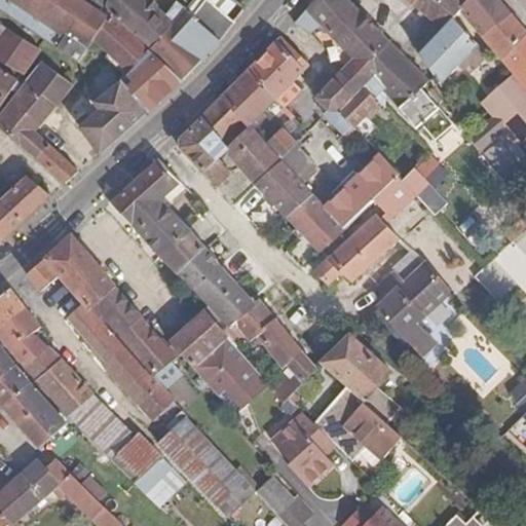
[(110,16),(148,50),(183,9),(185,8),(177,1),(164,14),(149,0),(0,0),(0,9),(78,62),(92,41),(110,16)]
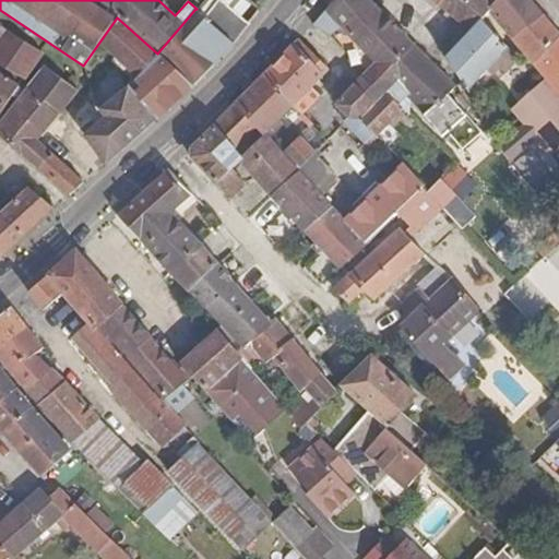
[(194,10),(157,54),(190,90),(225,52),(248,24),(221,0),(217,0),(203,16),(194,10)]
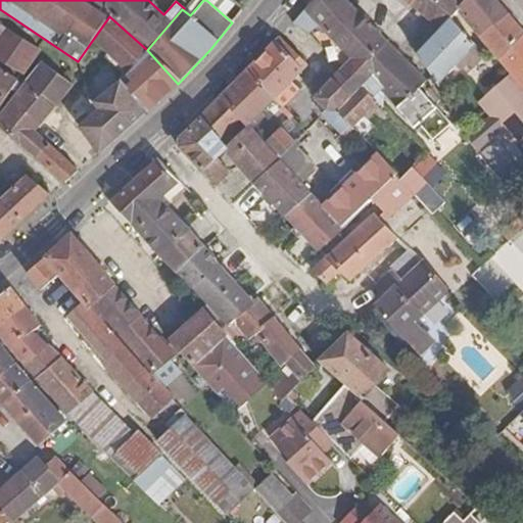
[(346,0),(315,0),(304,11),(349,59),(360,69),(387,41),(346,0)]
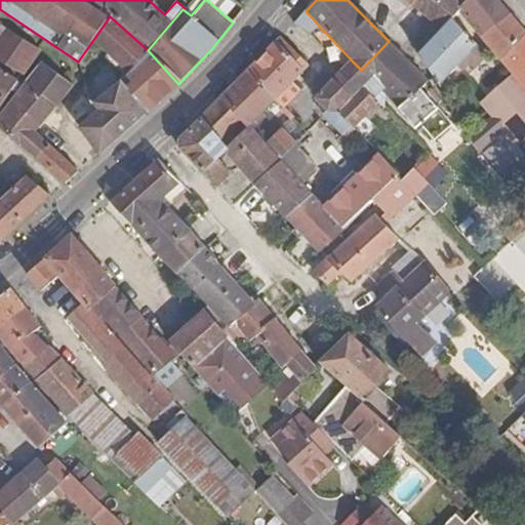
[(411,0),(409,3),(440,29),(451,16),(456,11),(465,2),(461,0),(411,0)]
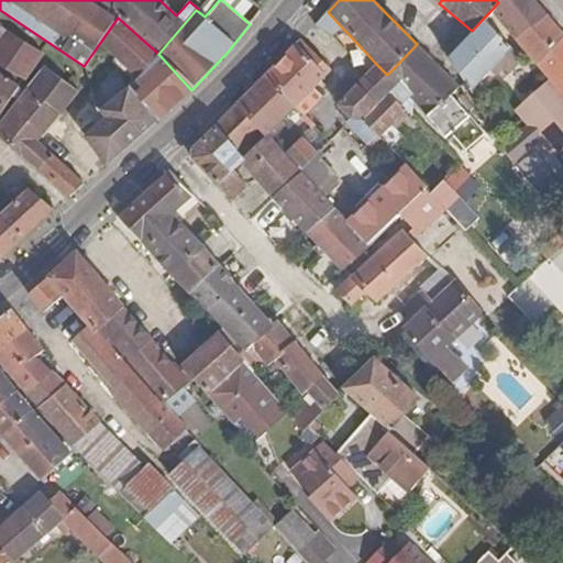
[(533,0),(499,0),(498,2),(489,12),(504,29),(533,0)]
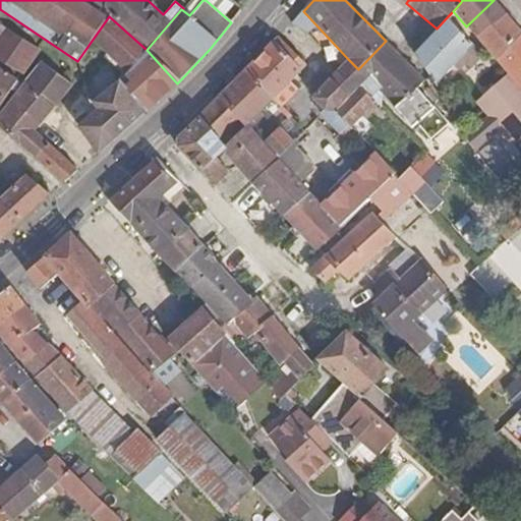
[(520,31),(495,0),(494,0),(466,26),(506,73),(513,81),(520,92),(520,31)]
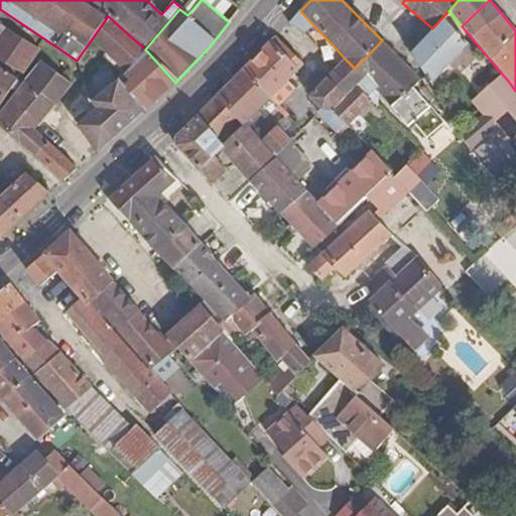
[(345,58),(300,11),(287,23),(309,38),(337,66),(345,58)]
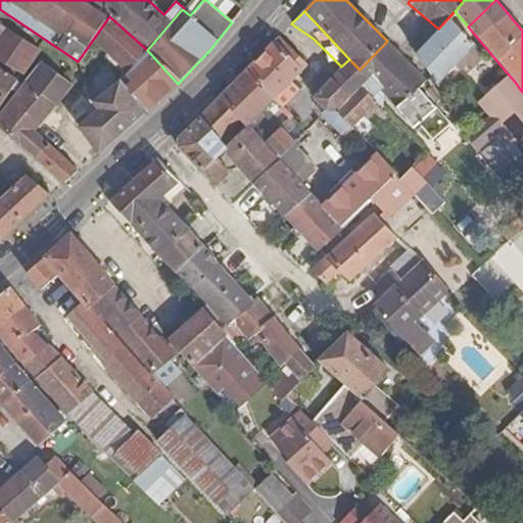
[(109,16),(92,41),(127,74),(147,50),(109,16)]
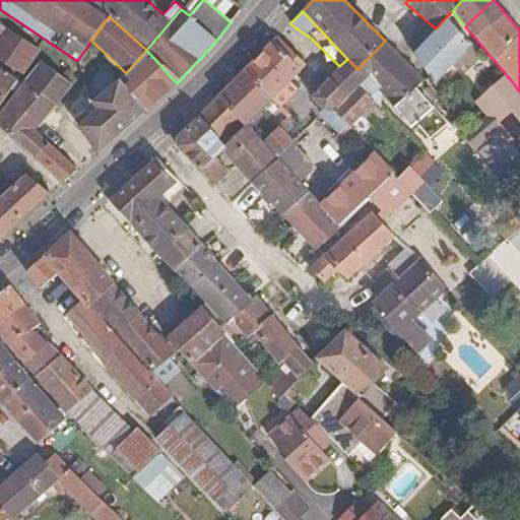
[(436,28),(414,53),(434,84),(451,66),(456,71),(461,65),(469,68),(477,59),(476,52),(447,16),(436,28)]
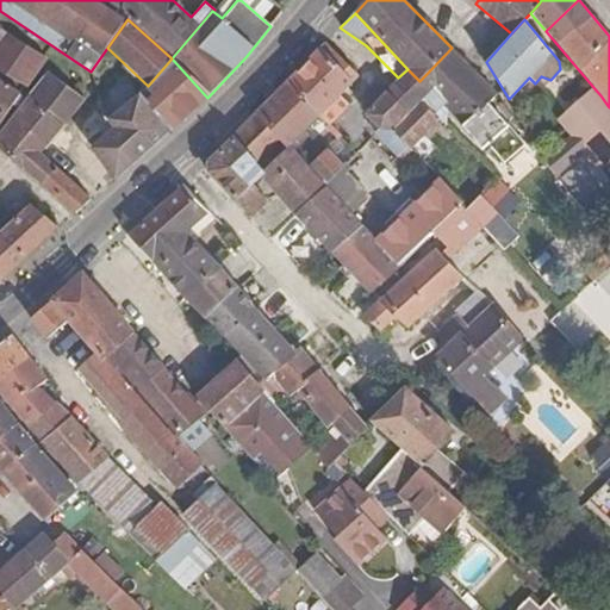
[(0,69),(25,86),(44,56),(0,29),(0,69)]
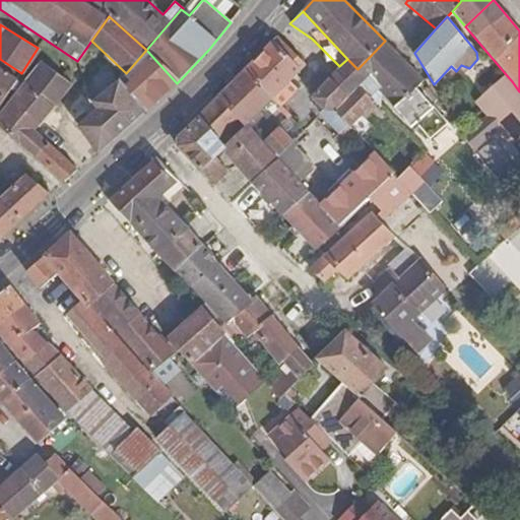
[(272,41),(245,69),(274,99),(281,107),(299,88),(291,80),(302,70),(272,41)]
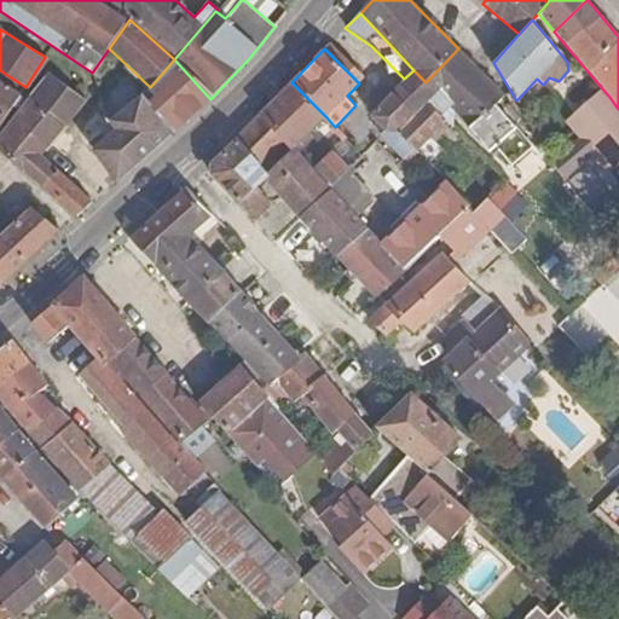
[(445,102),(478,69),(458,48),(426,82),(445,102)]
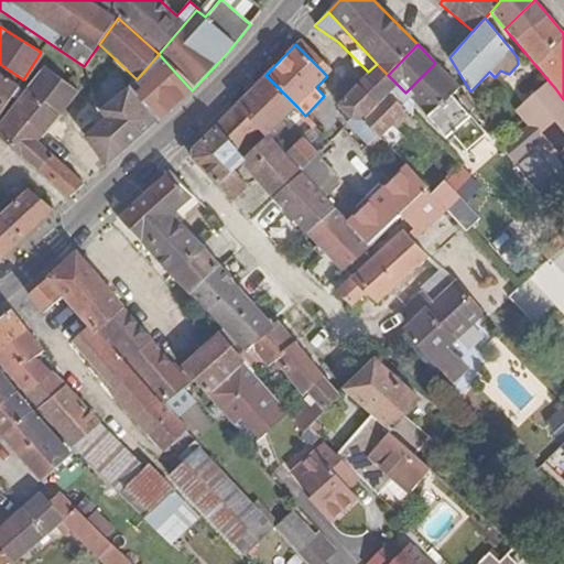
[(159,120),(192,90),(159,54),(137,79),(129,86),(159,120)]
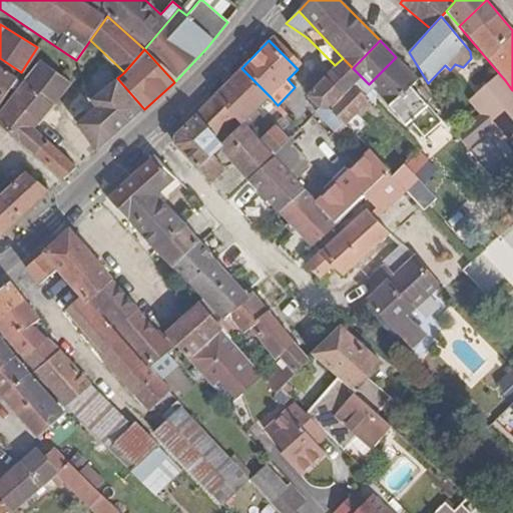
[(411,86),(417,79),(396,57),(369,84),(373,89),(378,94),(407,124),(411,120),(426,135),(441,120),(411,86)]
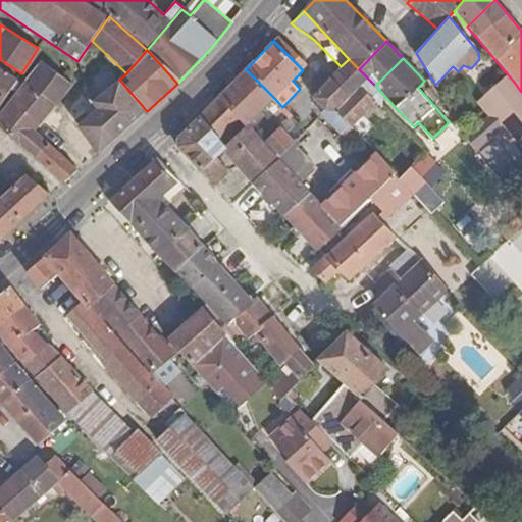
[(373,97),(379,91),(375,86),(359,69),(349,59),(341,66),(330,77),(349,97),(325,119),(340,135),(350,125),(353,127),(376,102),(373,97)]
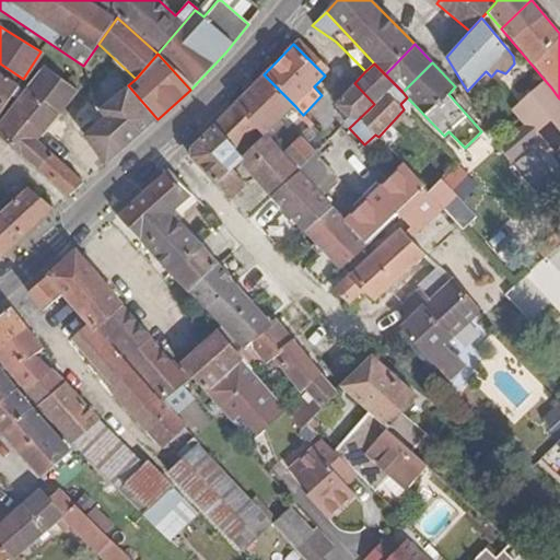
[(27,88),(61,114),(80,91),(44,66),(31,83),(27,88)]
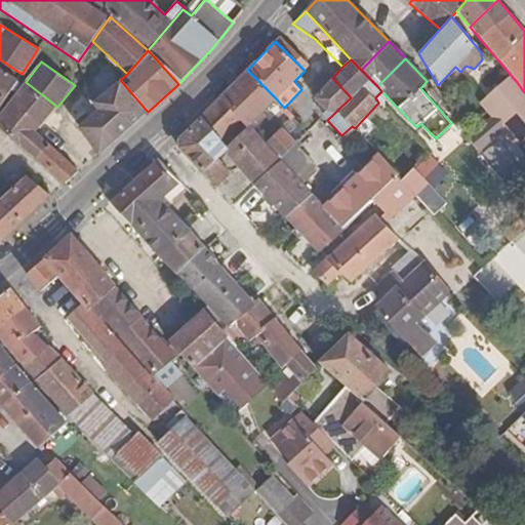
[(265,112),(277,99),(247,70),(220,97),(249,128),(279,159),(294,144),(265,112)]
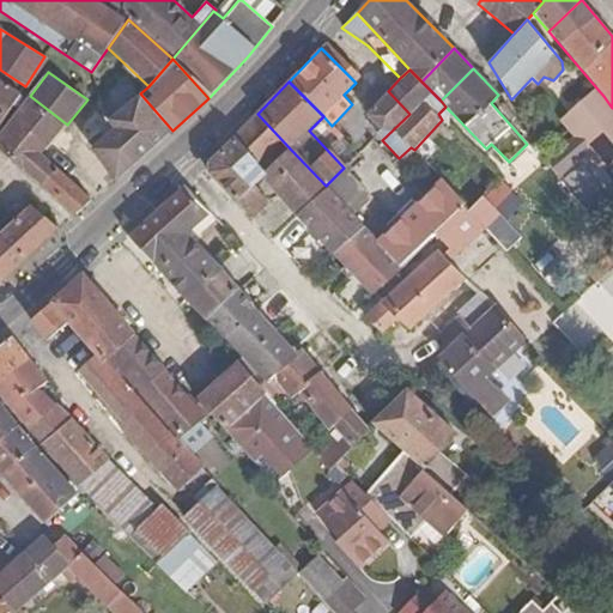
[(0,83),(0,125),(19,96),(0,83)]
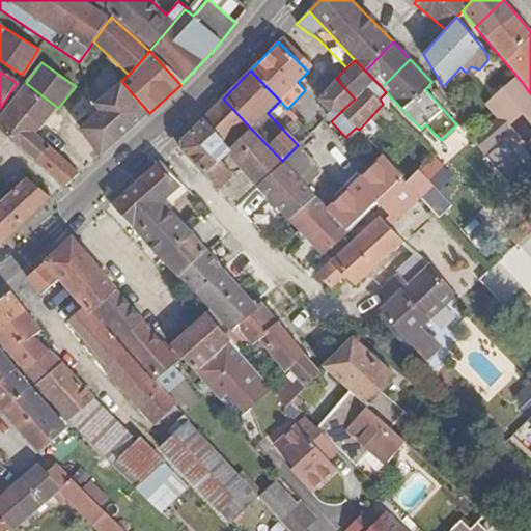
[(503,102),(523,83),(515,75),(498,92),(503,102)]
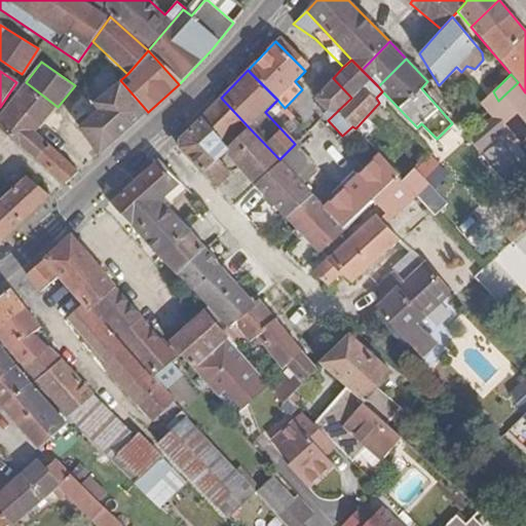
[(351,98),(333,78),(313,99),(326,112),(323,115),(328,120),(351,98)]
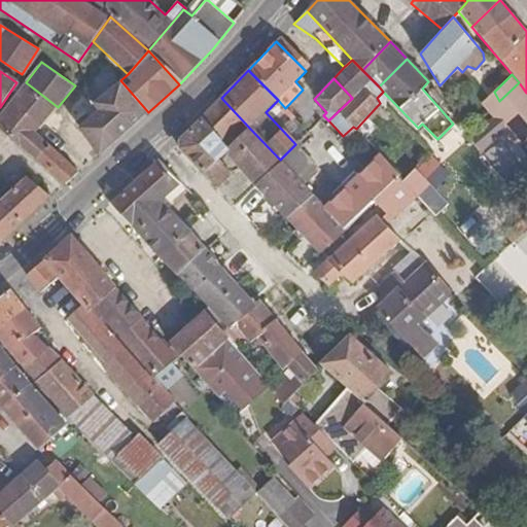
[(99,154),(148,112),(120,80),(93,104),(97,111),(79,127),(99,154)]
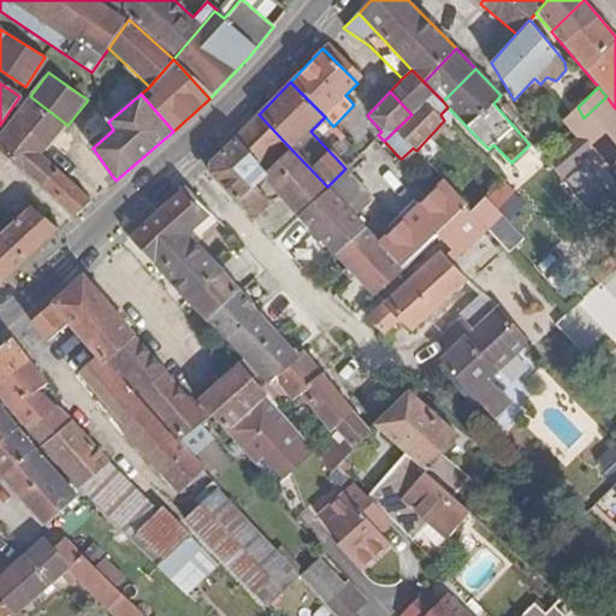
[(43,153),(67,125),(30,96),(0,135),(0,149),(42,187),(59,169),(43,153)]
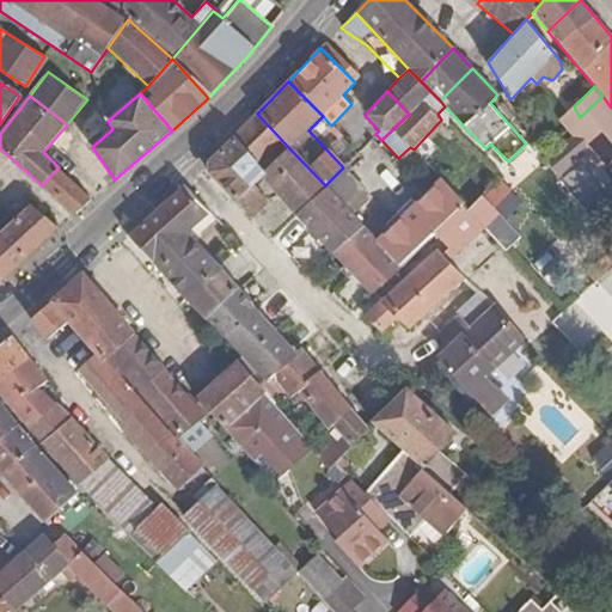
[(291,150),(257,114),(203,167),(236,203),(238,201),(254,187),(263,177),(291,150)]
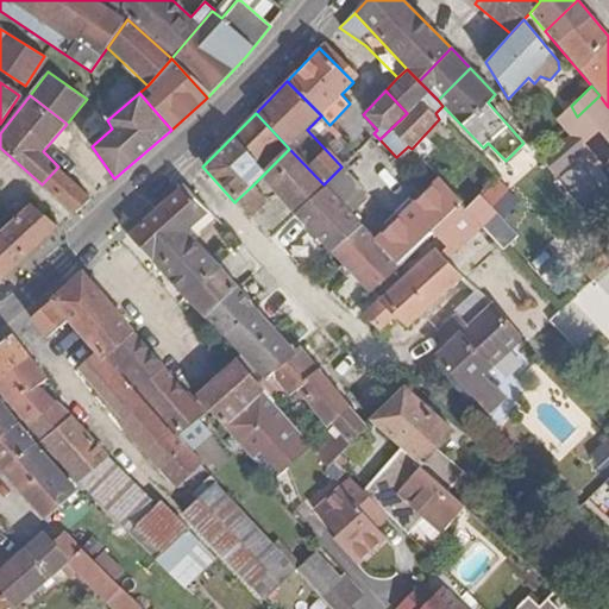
[(571,135),(541,159),(554,175),(583,150),(576,142),(571,135)]
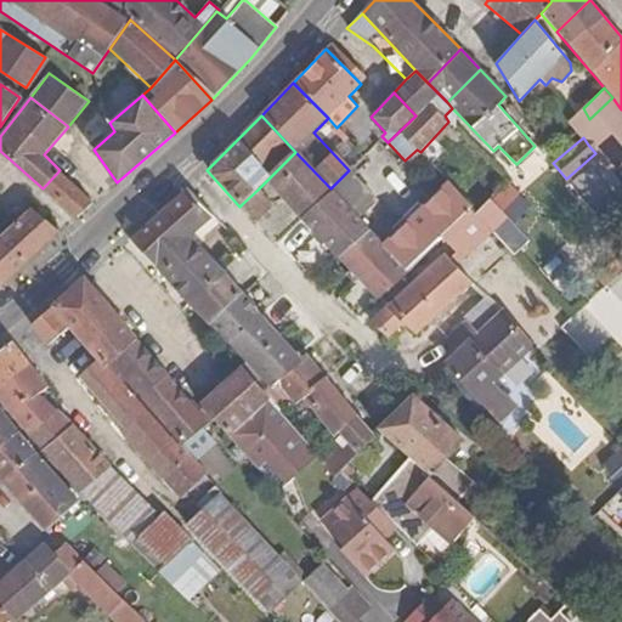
[(417,150),(405,160),(402,164),(413,175),(428,160),(420,152),(417,150)]
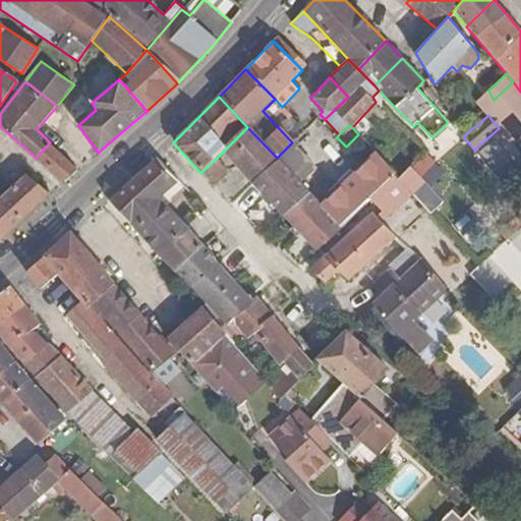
[(277,158),(247,127),(224,151),(254,185),(280,161),(277,158)]
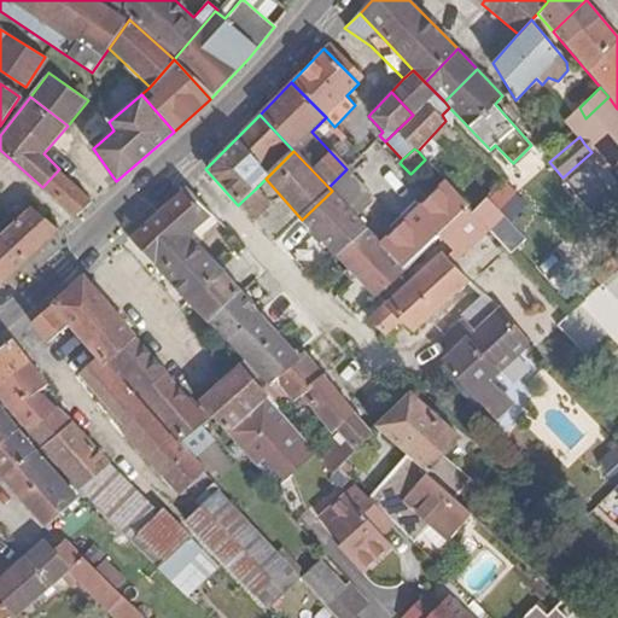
[(351,164),(347,169),(328,187),(332,191),(356,216),(374,199),(353,175),(357,172),(351,164)]
